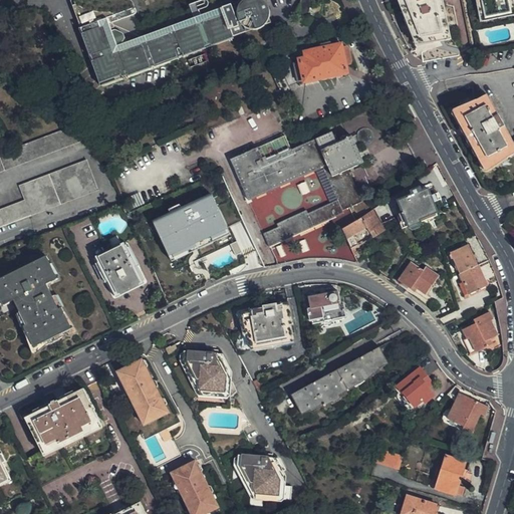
[(238,7),(227,11),(175,29),(130,46),(127,40),(124,32),(115,29),(111,30),(109,24),(137,13),(133,0),(70,0),(95,64),(103,85),(221,42),(221,40),(226,37),(227,40),(236,37),(234,32),(244,28),(243,22),(247,26),(249,28),(254,29),(258,29),(263,28),(268,24),(270,22),(271,19),(272,15),(272,11),(271,8),(270,5),(264,0),(263,0),(250,0),(245,4),(242,9),(240,15),(238,7)]
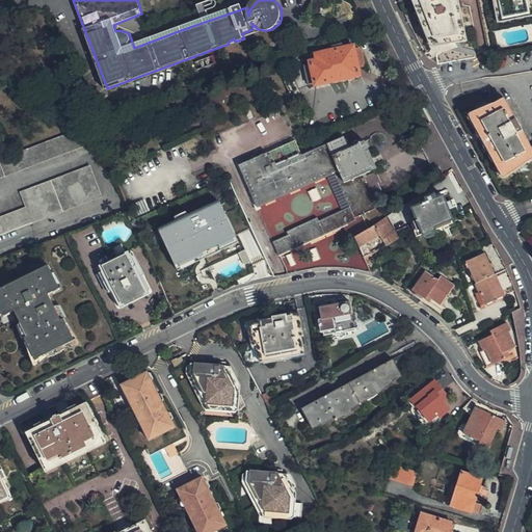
[(317,27),(331,2),(327,0),(314,0),(303,20),(317,27)]
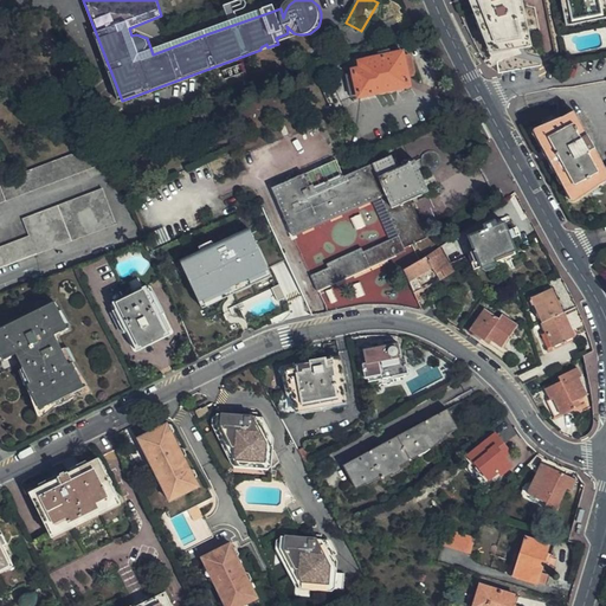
[(520,0),(468,0),(489,52),(529,44),(520,0)]
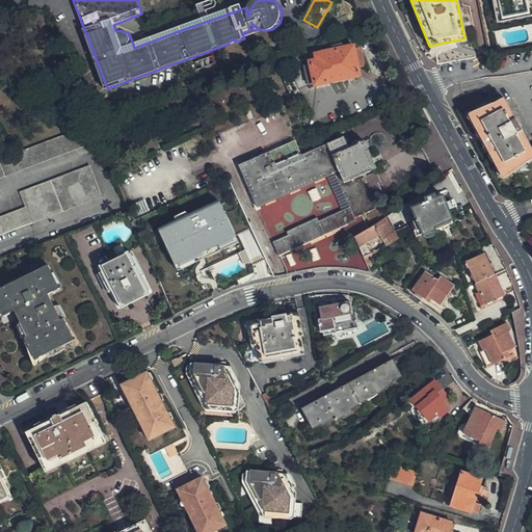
[(531,20),(531,0),(490,0),(497,27),(531,20)]
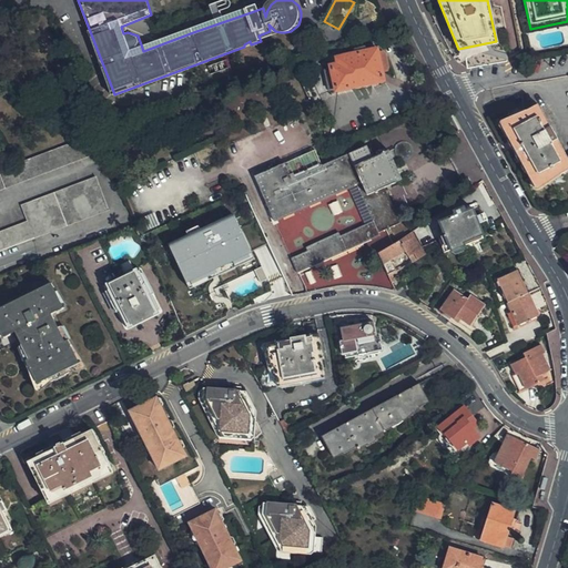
[(193,32),(251,12),(249,6),(191,26),(193,32)]
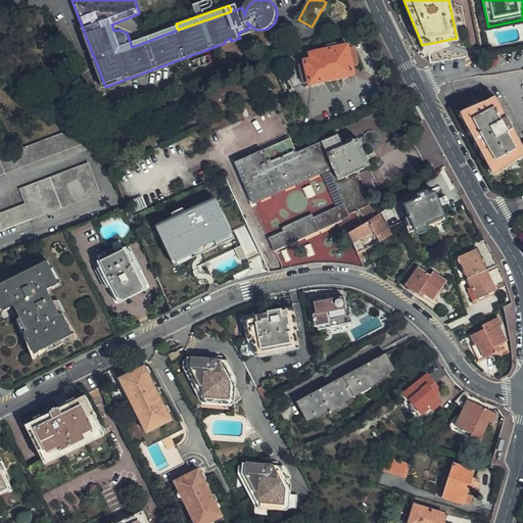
[(132,47),(178,30),(176,24),(130,41),(132,47)]
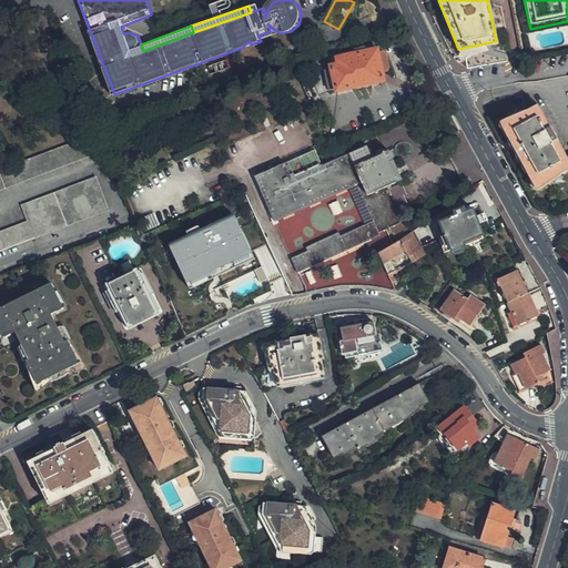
[(383,80),(381,73),(383,73),(387,72),(388,67),(386,57),(383,52),(377,53),(376,50),(337,59),(338,66),(332,67),(333,71),(337,90),(337,91),(369,83),(371,85),(381,82),(381,81),(383,80)]
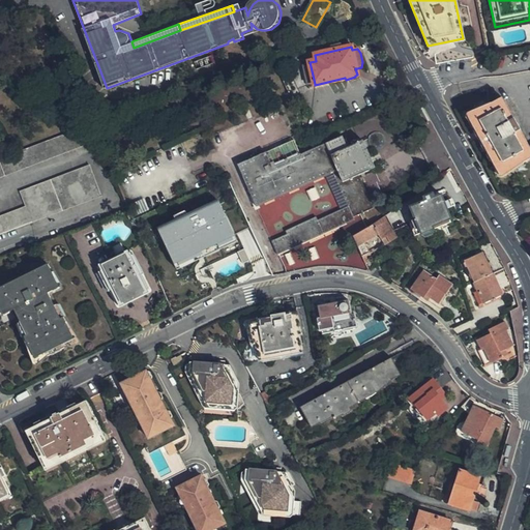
[(311,66),(305,67),(310,85),(315,84),(311,66)]
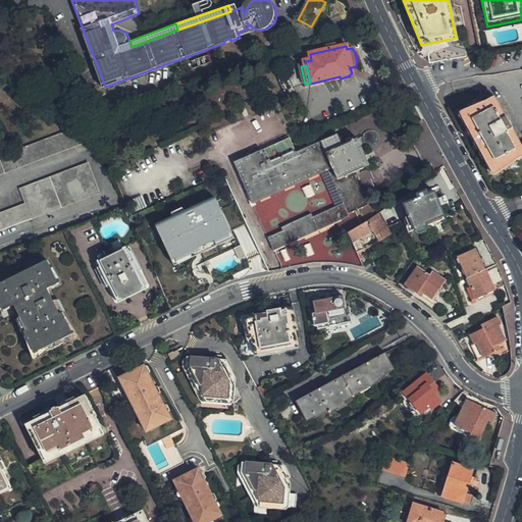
[(521,156),(521,147),(493,97),(482,102),(484,106),(464,117),(492,169),(513,157),(514,160),(521,156)]
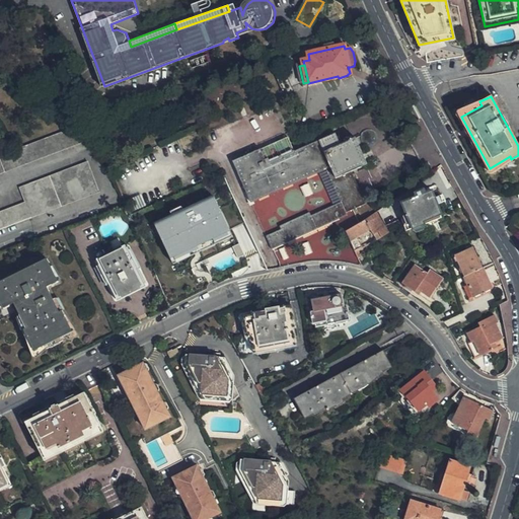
[(0,174),(85,142),(82,132),(80,127),(0,156),(0,174)]
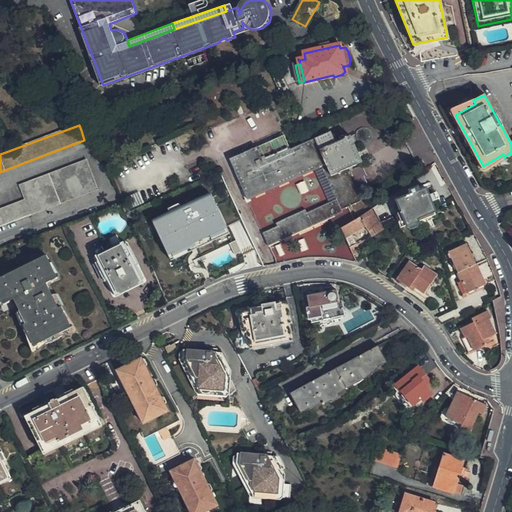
[(248,199),(313,171),(328,204),(313,211),(311,207),(280,221),(281,224),(263,232),(268,244),(325,219),(331,216),(362,203),(347,172),(348,170),(363,163),(351,137),(336,144),(330,133),(290,151),(283,136),(230,158),(248,199)]
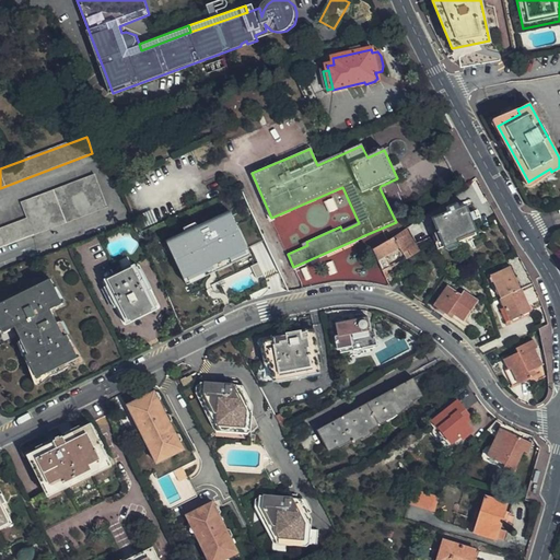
[(0,247),(106,208),(93,175),(20,202),(26,219),(0,228),(0,247)]
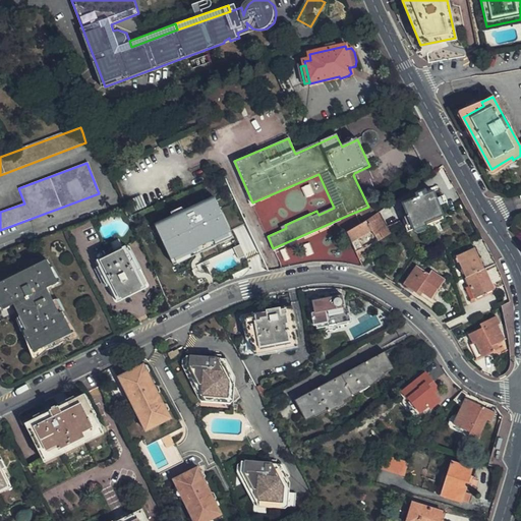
[(444,216),(433,193),(428,195),(426,191),(416,195),(417,198),(403,206),(408,219),(404,221),(408,232),(413,230),(414,232),(426,227),(426,225),(444,216)]
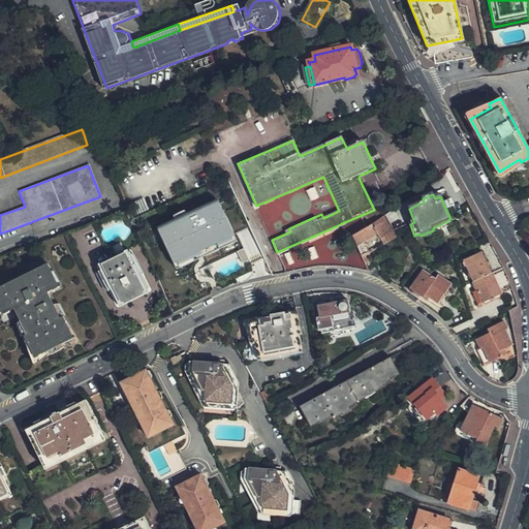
[(236,239),(219,203),(154,232),(170,269),(236,239)]
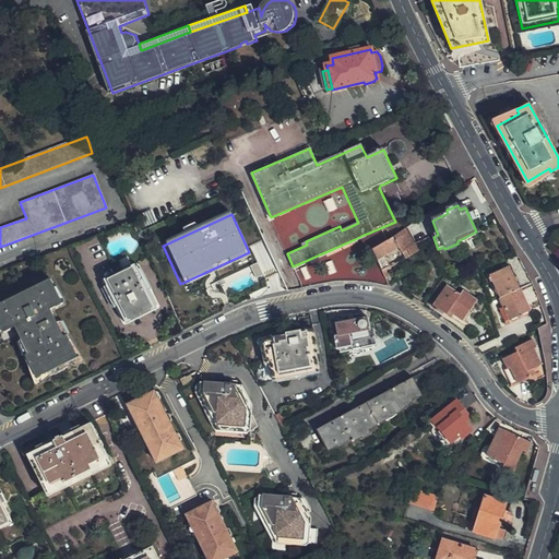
[(415,245),(429,238),(420,218),(406,229),(373,249),(373,251),(388,284),(389,285),(396,282),(385,257),(399,249),(401,253),(406,250),(409,257),(418,252),(418,251),(415,245)]
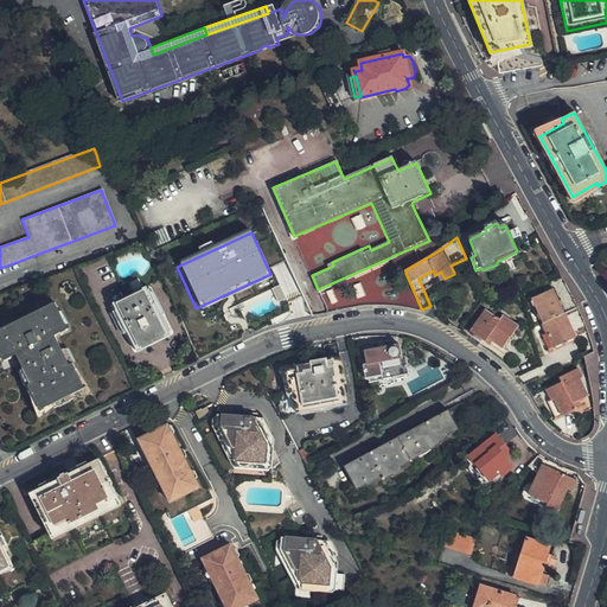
[(170,333),(149,291),(114,308),(134,350),(170,333)]
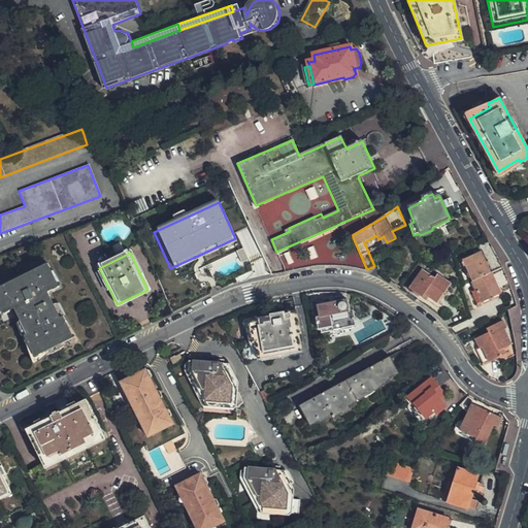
[(495,284),(481,254),(462,262),(482,303),(500,295),(495,284)]
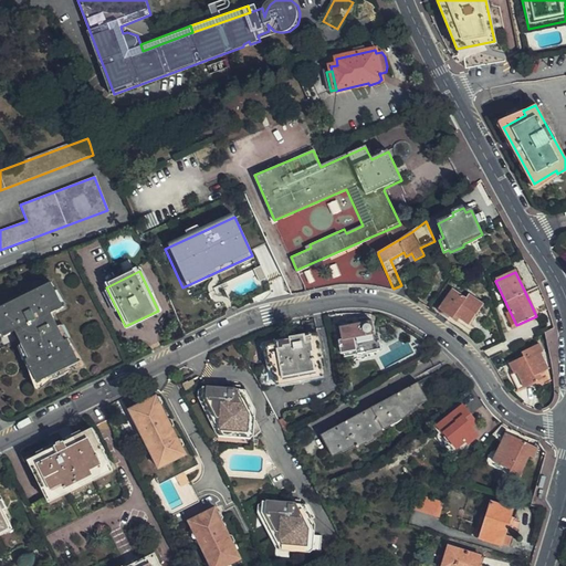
[(64,342),(50,314),(63,308),(51,284),(0,308),(0,331),(3,337),(14,331),(29,358),(25,360),(37,383),(77,363),(66,341),(64,342)]
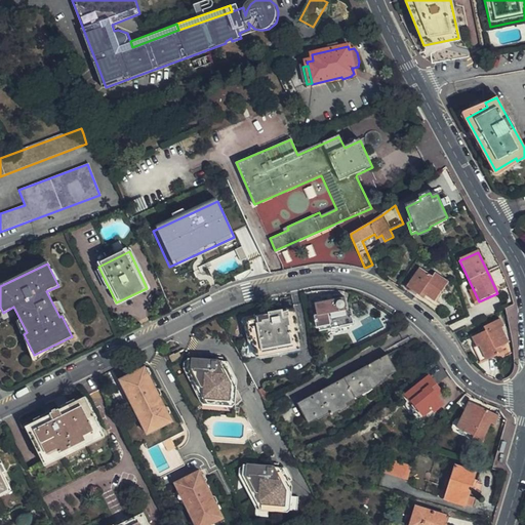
[(436,303),(448,283),(435,274),(433,277),(420,269),(407,288),(429,303),(431,299),(436,303)]
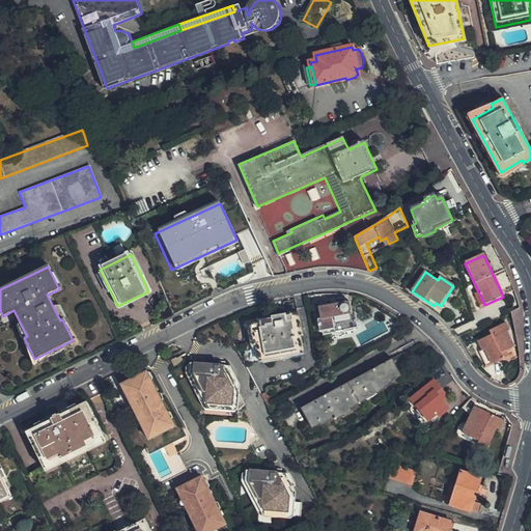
[(357,328),(355,314),(352,315),(348,302),(326,306),(317,307),(317,308),(319,318),(316,319),(318,332),(322,332),(323,335),(335,334),(335,338),(343,337),(345,336),(344,330),(357,328)]
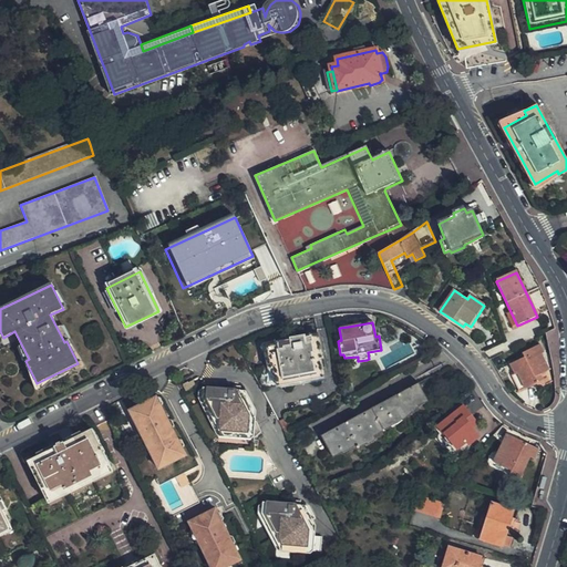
[(251,372),(261,391),(322,378),(319,359),(321,359),(317,334),(276,342),(276,344),(265,347),(268,369),(251,372)]
